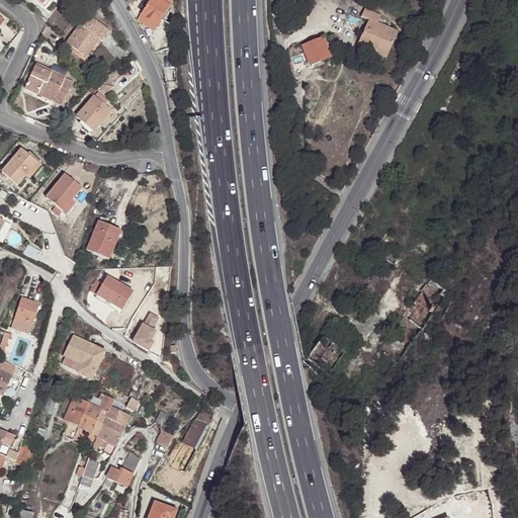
[(150,0),(141,14),(158,25),(170,6),(160,0),(150,0)]
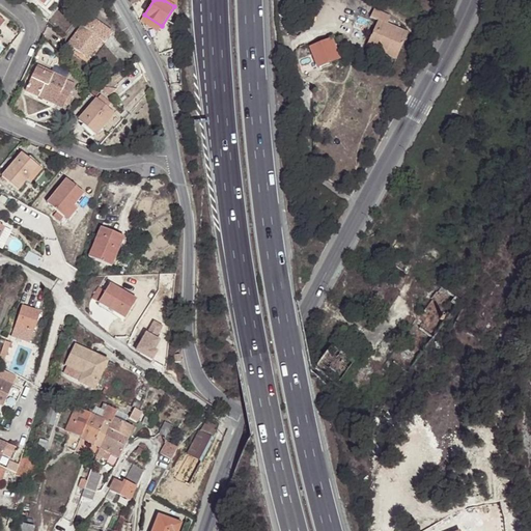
[(399,54),(408,34),(388,24),(390,17),(374,9),(370,18),(378,21),(369,39),(399,54)]
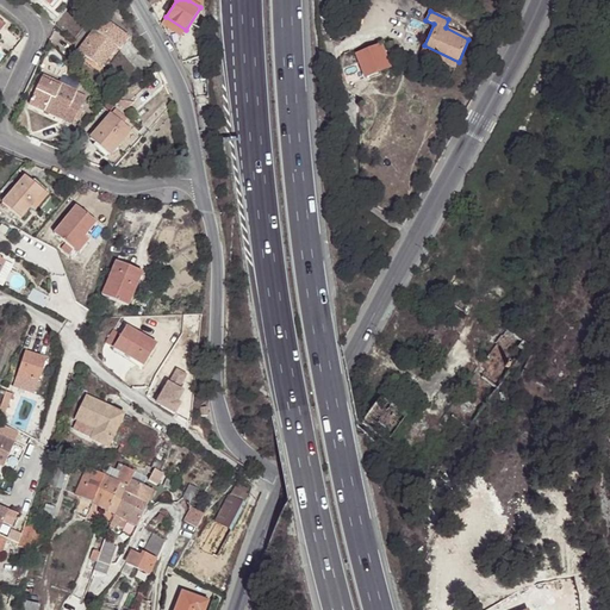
[(186,30),(166,17),(162,23),(182,36),(186,30)]
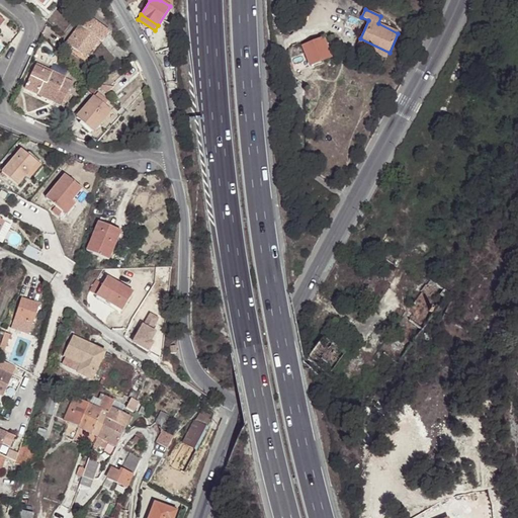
[(109,31),(86,15),(65,42),(88,60),(109,31)]
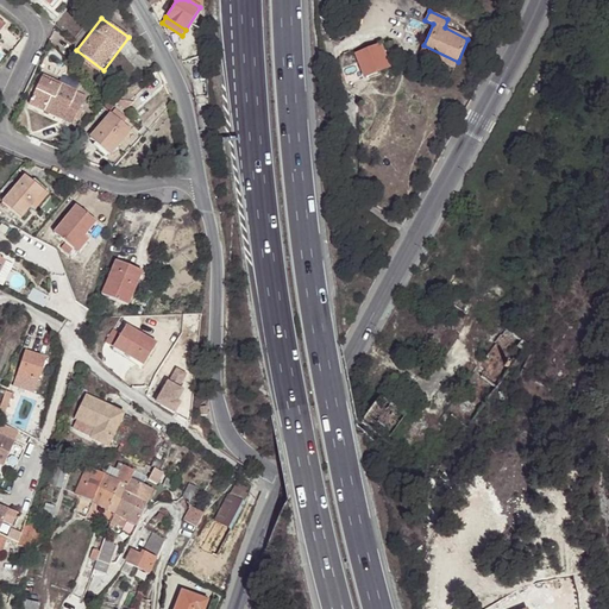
[(420,54),(454,69),(458,62),(424,45),(420,54)]
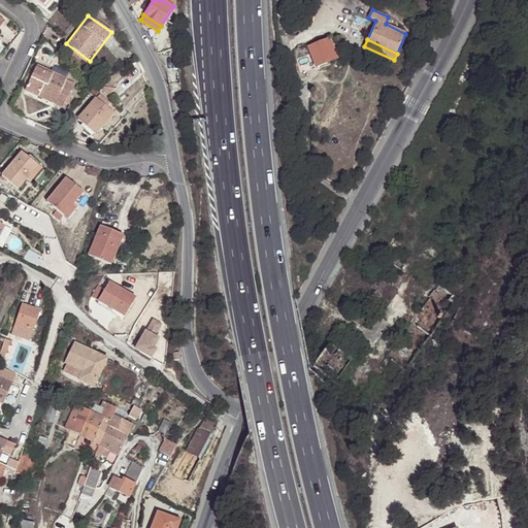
[(330,40),(309,47),(317,67),(336,60),(330,40)]
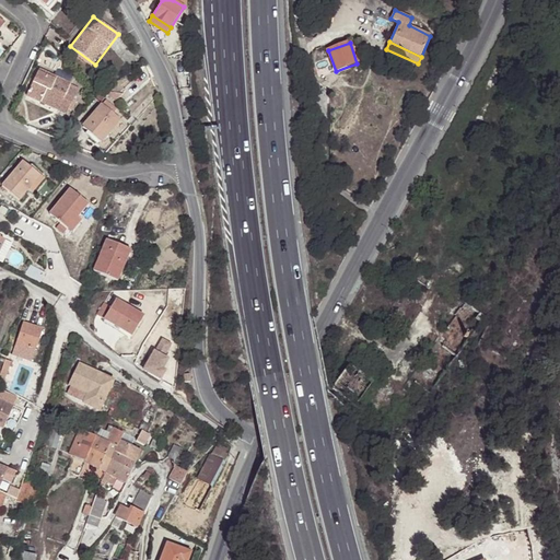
[(26,95),(41,102),(43,97),(59,105),(57,109),(66,114),(77,92),(68,88),(69,83),(38,69),(26,95)]
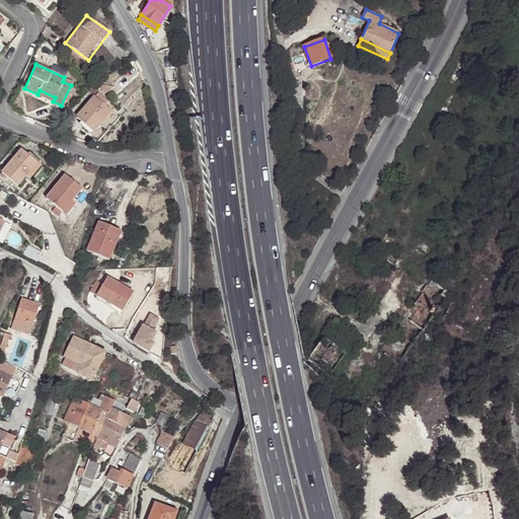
[(95,91),(89,86),(85,90),(91,95),(95,91)]
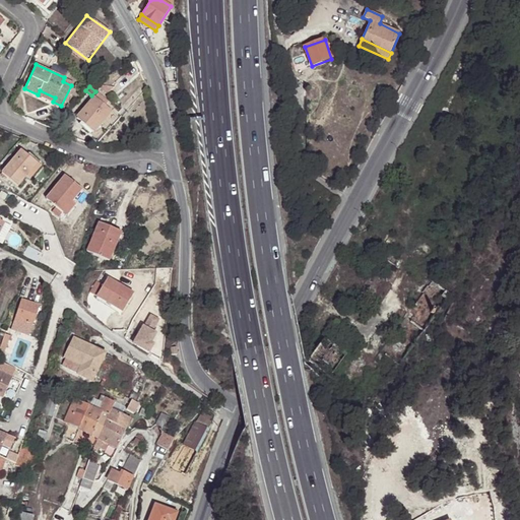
[(40,90),(38,94),(53,102),(55,98),(40,90)]
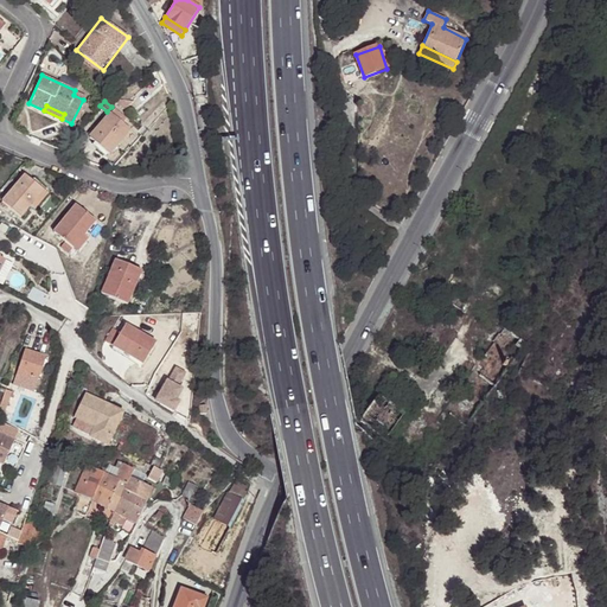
[(114,109),(89,138),(108,154),(129,131),(122,123),(126,119),(114,109)]
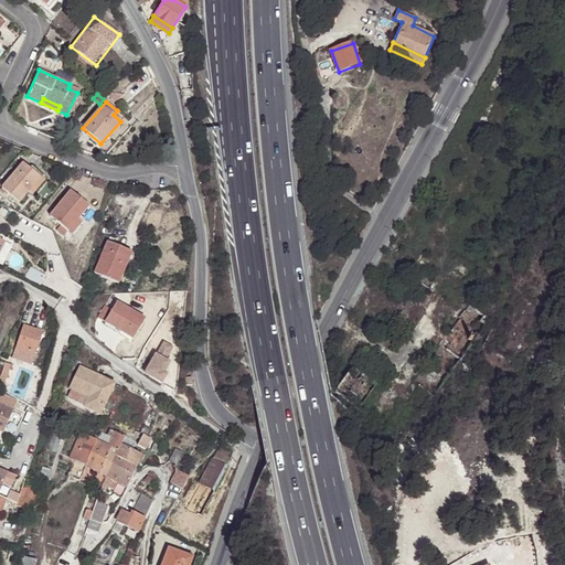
[(28,191),(40,177),(23,162),(2,188),(19,201),(28,191)]
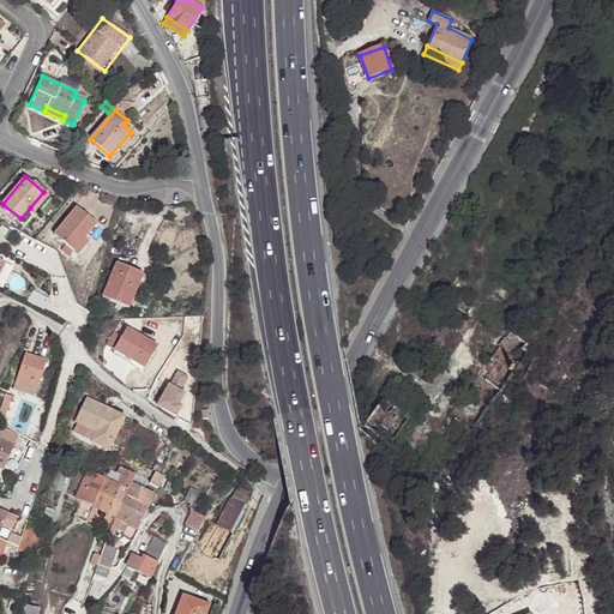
[(48,196),(43,192),(30,208),(35,211),(48,196)]
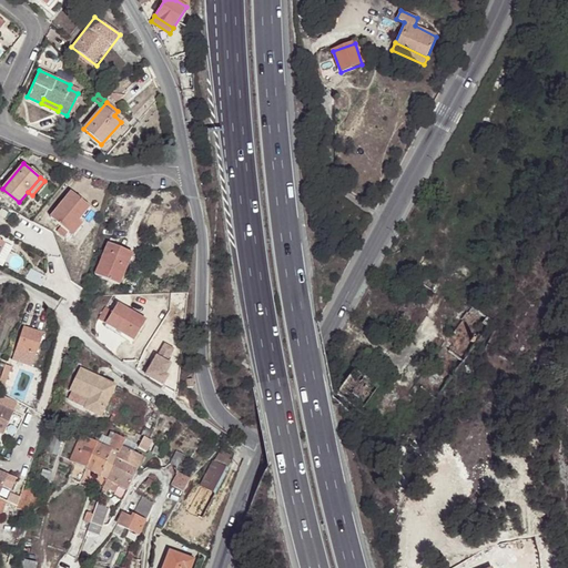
[(63,237),(68,232),(78,221),(89,208),(71,192),(50,217),(60,226),(57,231),(63,237)]
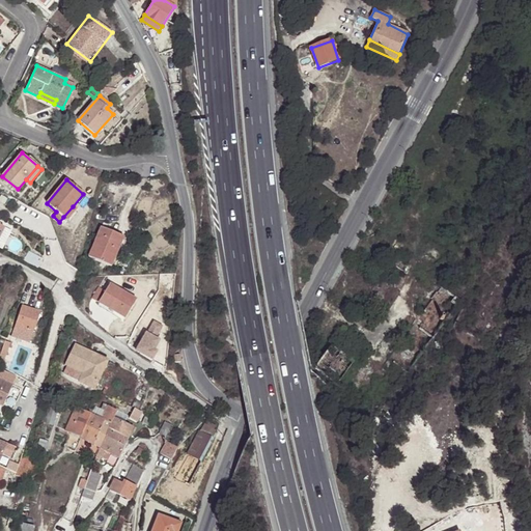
[(73,206),(63,217),(66,221),(76,210),(73,206)]
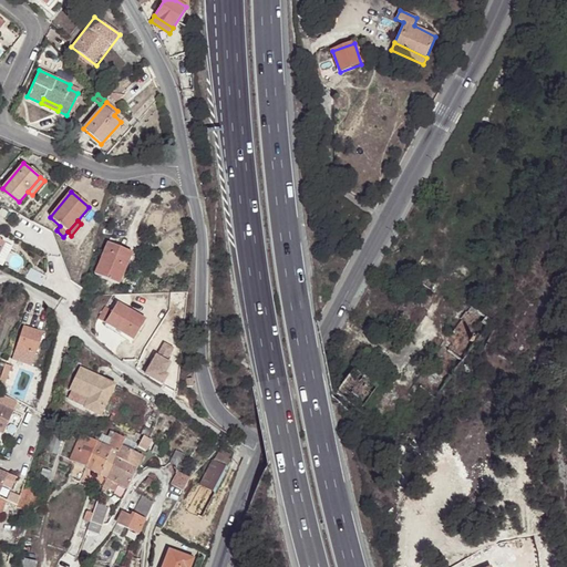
[(0,250),(0,265),(1,266),(11,247),(4,243),(0,250)]
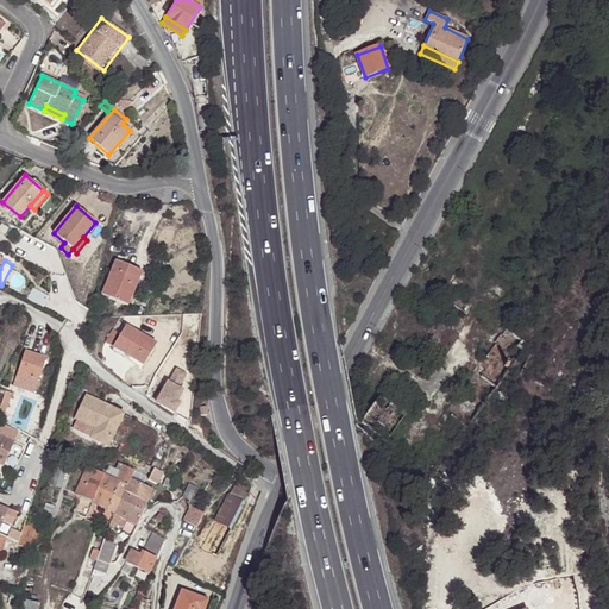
[(142,271),(115,261),(101,295),(127,305),(142,271)]
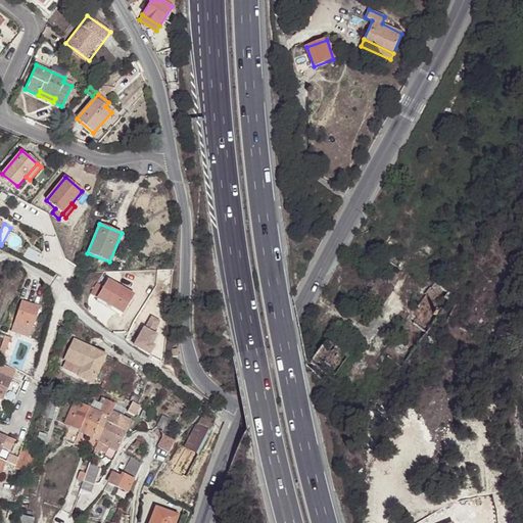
[(37,265),(42,255),(28,247),(22,257),(34,263),(37,265)]
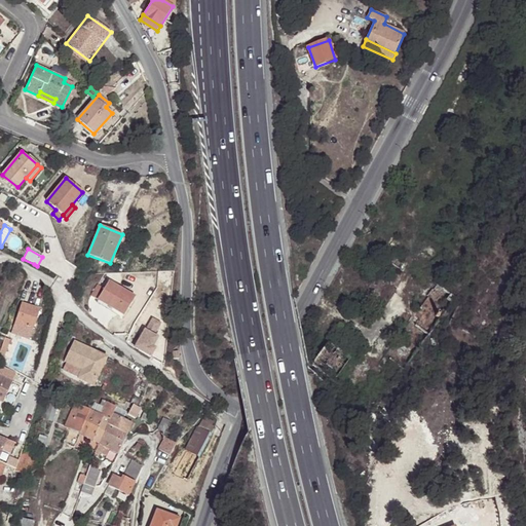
[(372,373),(329,341),(311,365),(375,411),(456,297),(427,276),(403,259),(393,252),(350,312),(369,326),(396,290),(420,308),(372,373)]
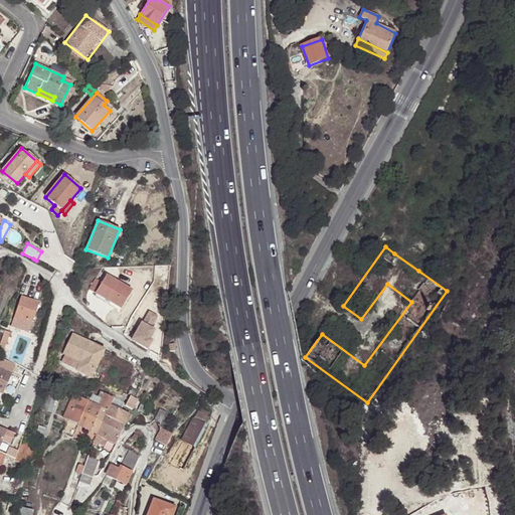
[(103,283),(96,279),(90,290),(122,309),(132,291),(107,276),(103,283)]
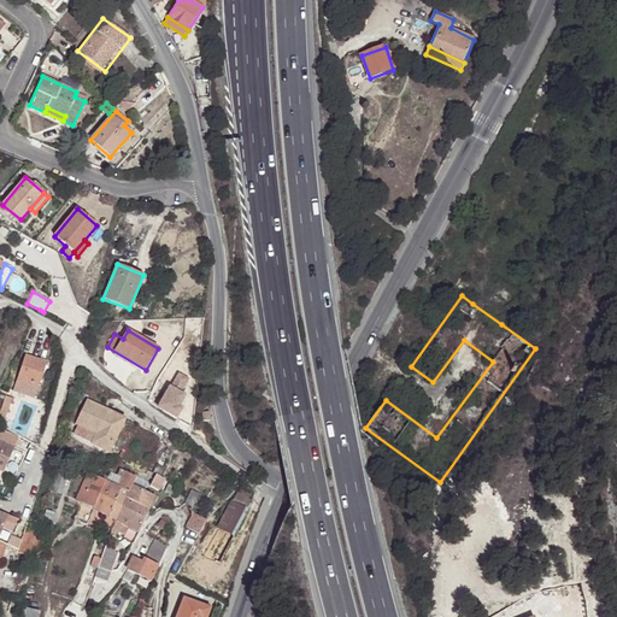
[(47,363),(25,356),(18,377),(34,382),(33,383),(39,386),(47,363)]
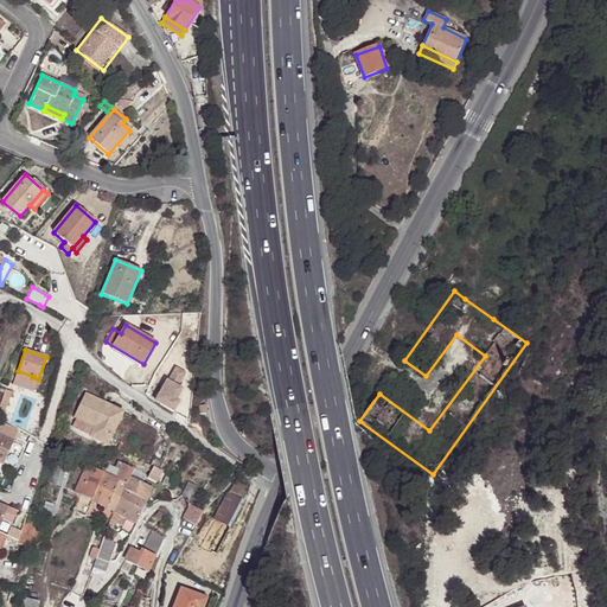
[(13,391),(6,389),(0,407),(0,410),(6,413),(13,391)]
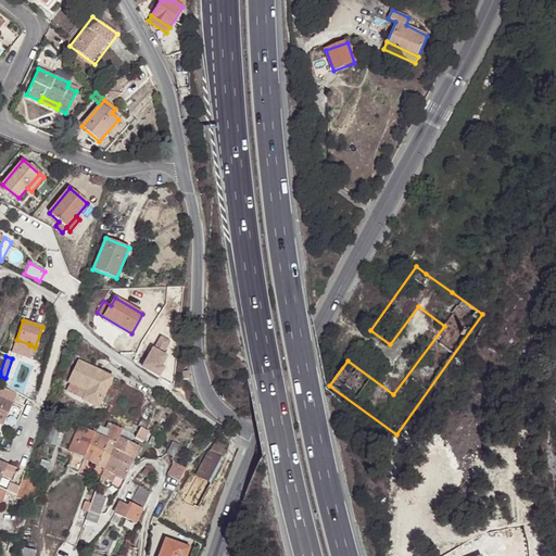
[(112,378),(78,362),(70,381),(88,390),(84,400),(99,406),(112,378)]
